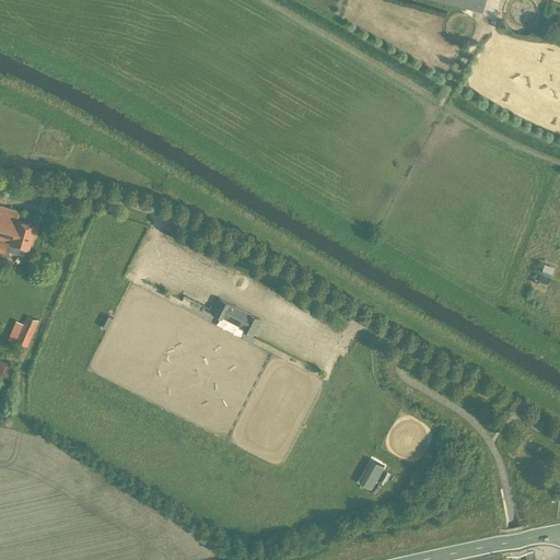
[(441,0),(481,11),(483,0),(441,0)]
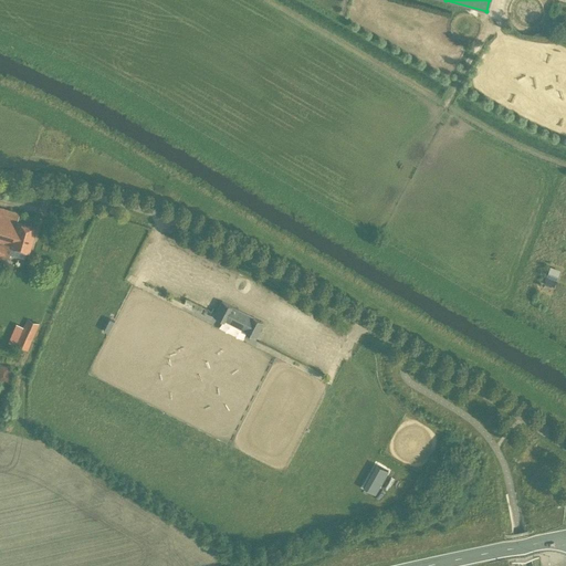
[(41,152),(60,158),(63,149),(44,143),(41,152)]
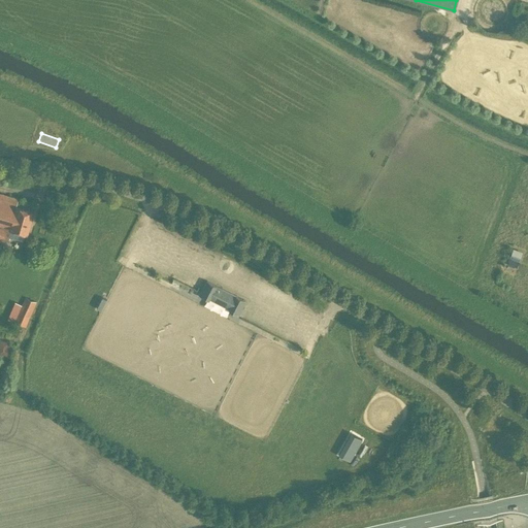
[(33,211),(15,206),(19,198),(0,193),(0,239),(7,242),(10,229),(27,234),(33,211)]
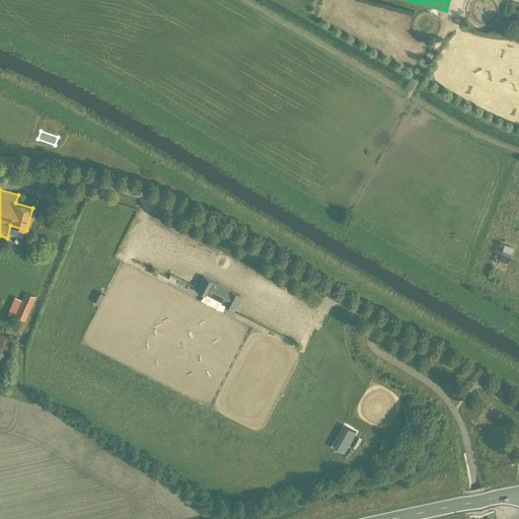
[(509,262),(513,247),(503,244),(499,258),(509,262)]
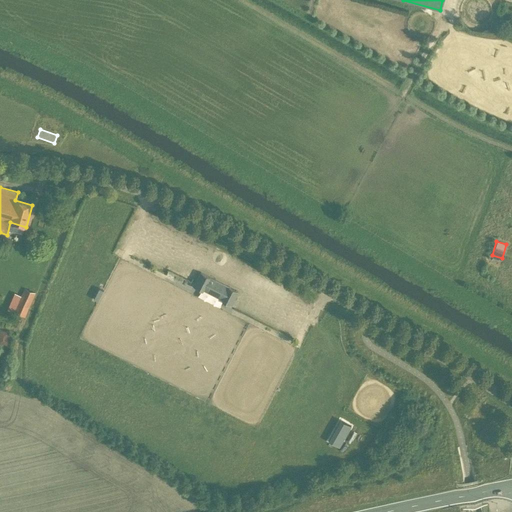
[(200,272),(193,287),(202,291),(203,290),(222,300),(222,301),(231,306),(238,292),(200,272)]
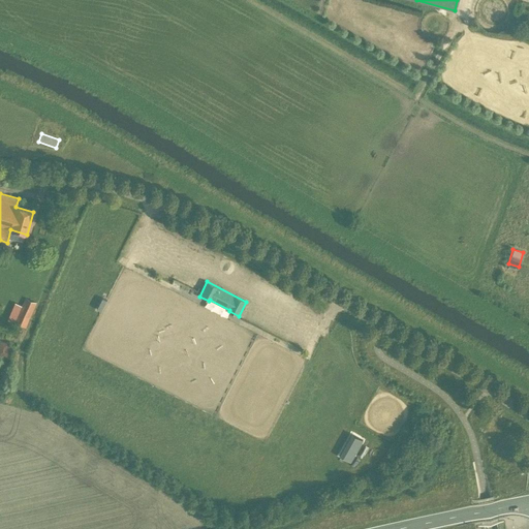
[(7,342),(18,346),(36,303),(26,298),(22,307),(17,304),(9,320),(16,322),(7,342)]
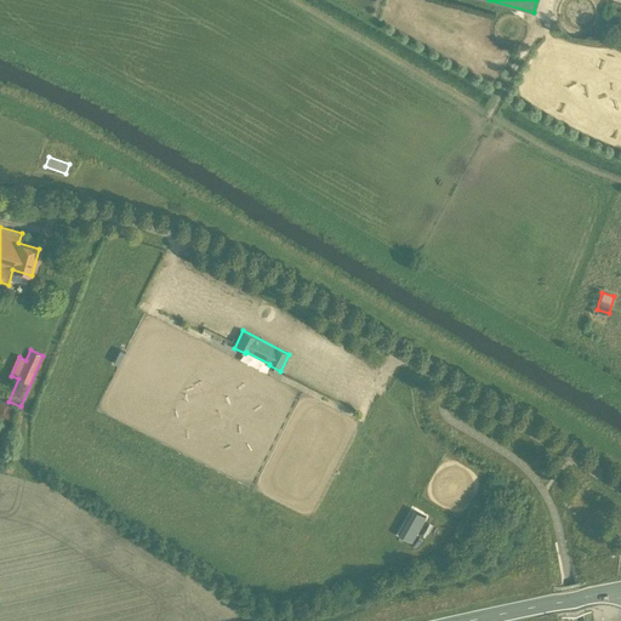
[(10,403),(0,400),(0,415),(9,417),(10,403)]
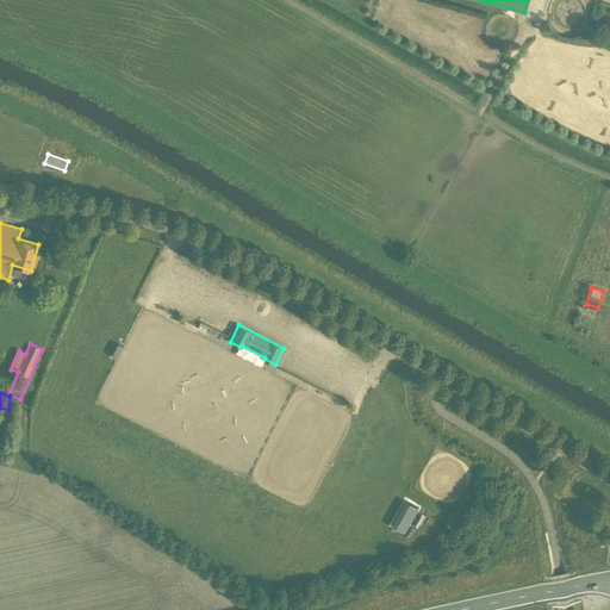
[(405,500),(391,526),(404,533),(418,508),(405,500)]
